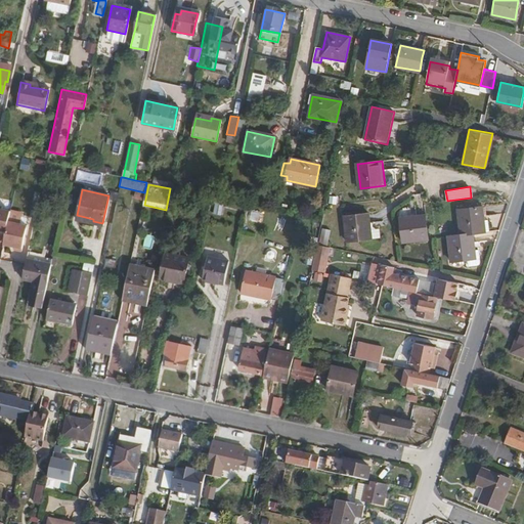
[(459,209),(462,233),(474,232),(486,230),(485,219),(483,206),(459,209)]
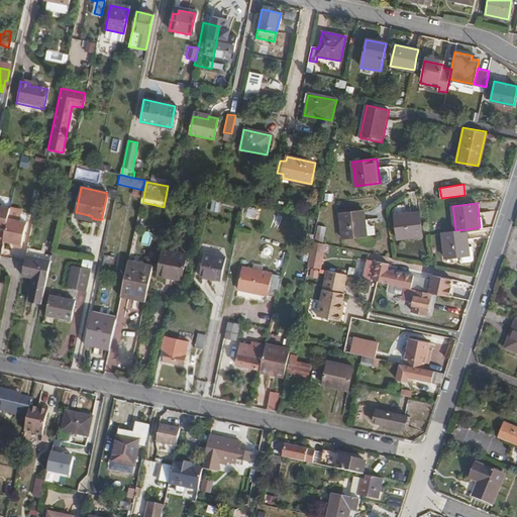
[(9,208),(0,206),(0,226),(5,228),(7,218),(9,208)]
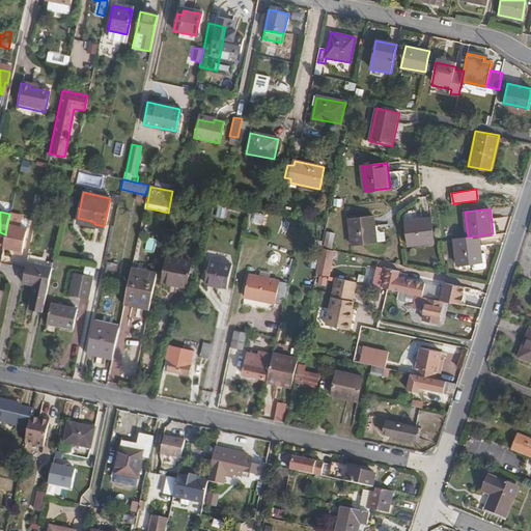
[(373,216),(348,220),(353,246),(378,242),(373,216)]
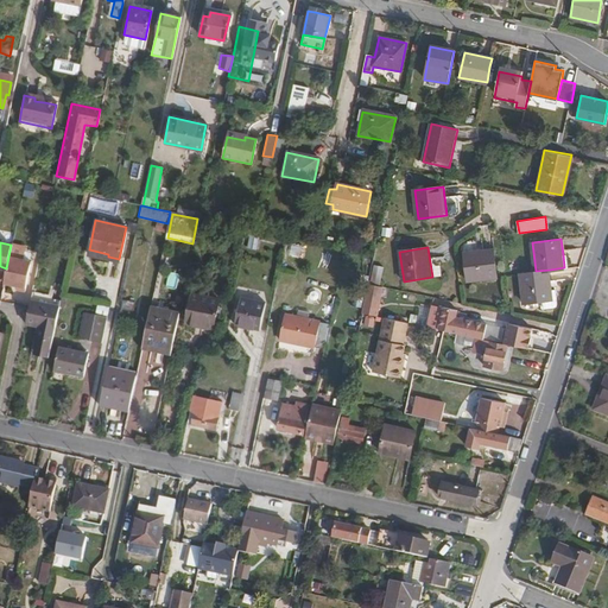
[(493,248),(464,252),(468,280),(498,276),(493,248)]
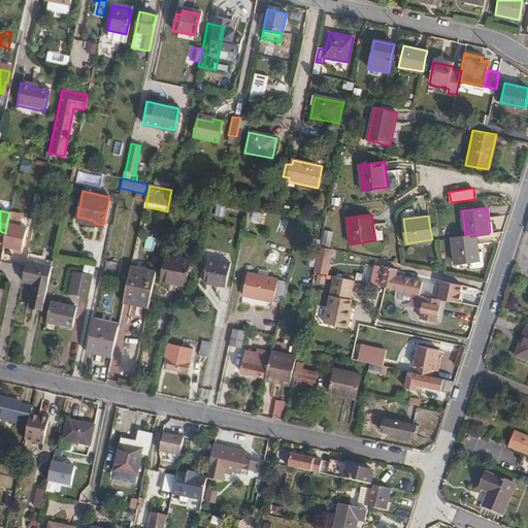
[(21,254),(26,227),(7,223),(5,233),(2,246),(12,249),(12,252),(21,254)]
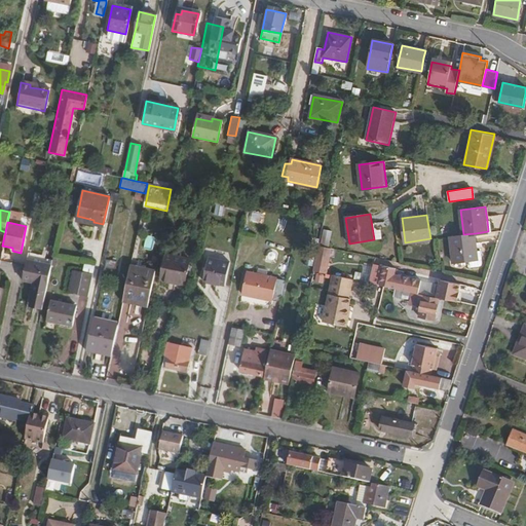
[(476,233),(463,234),(451,236),(454,262),(480,258),(476,233)]
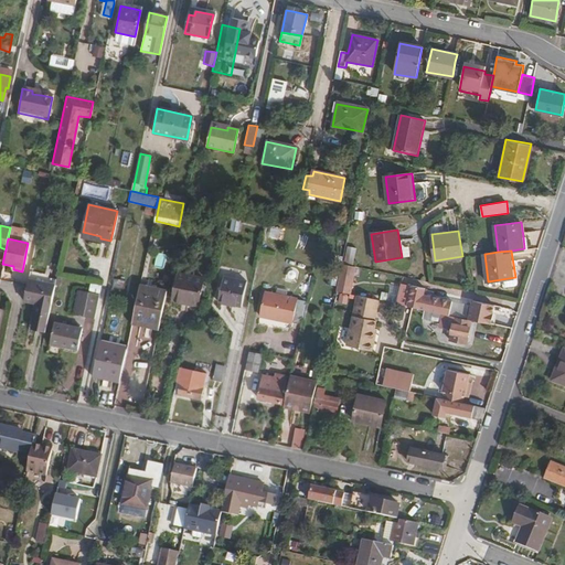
[(349,294),(354,266),(341,264),(336,290),(349,294)]
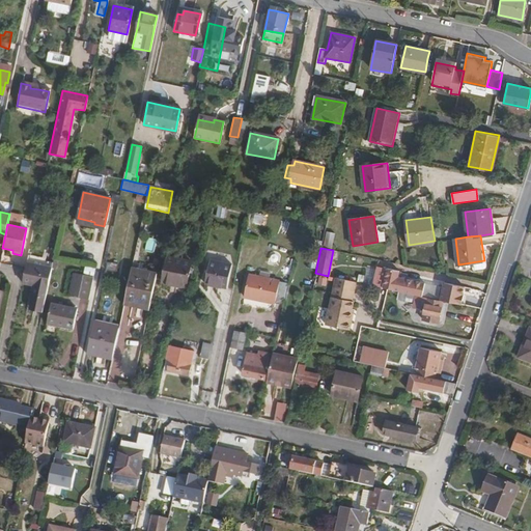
[(166,256),(161,282),(186,287),(191,261),(166,256)]
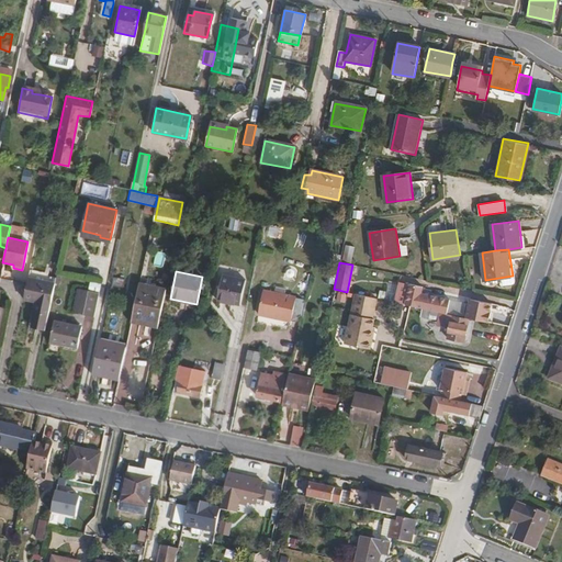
[(221,276),(216,300),(238,304),(244,280),(221,276)]
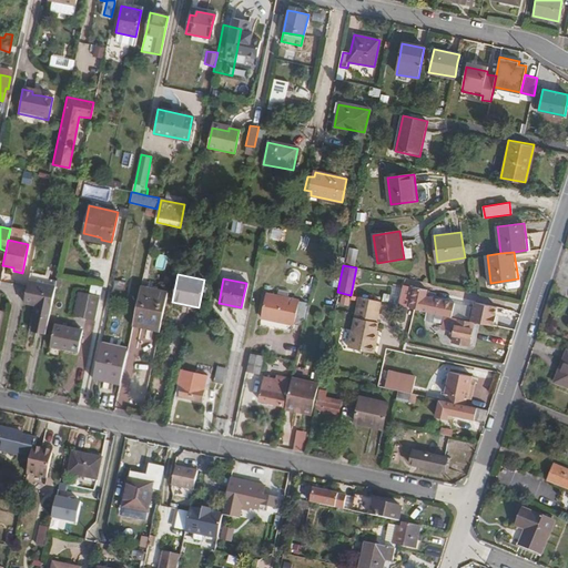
[(28,281),(23,302),(32,304),(36,304),(31,326),(46,328),(54,286),(28,281)]
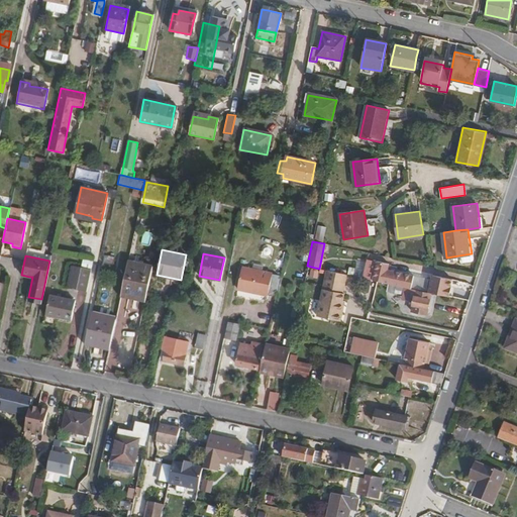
[(120,296),(144,302),(151,265),(128,259),(120,296)]
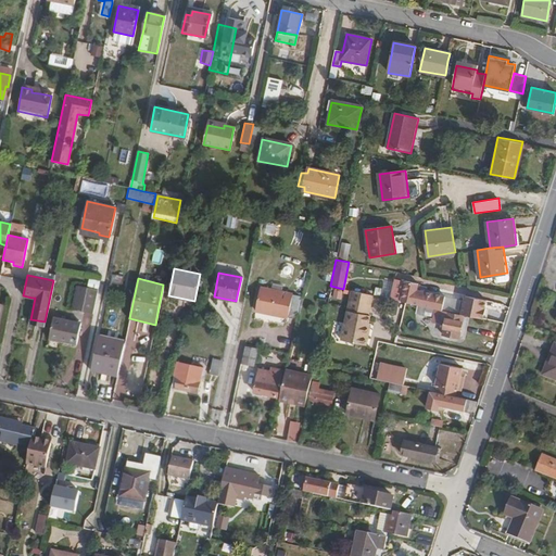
[(406,281),(402,301),(405,302),(421,305),(434,308),(436,305),(443,306),(445,295),(417,290),(418,283),(406,281)]
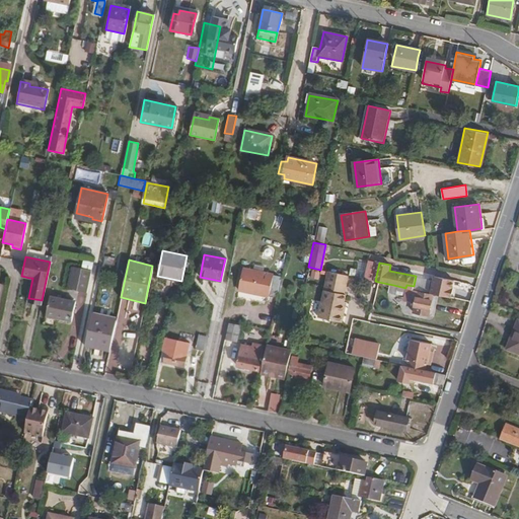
[(253,264),(252,270),(262,272),(263,266),(253,264)]
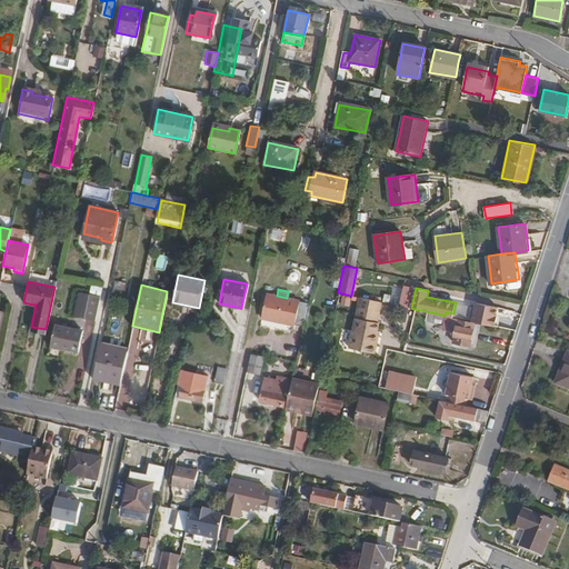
[(86,319),(95,321),(100,296),(91,293),(86,319)]
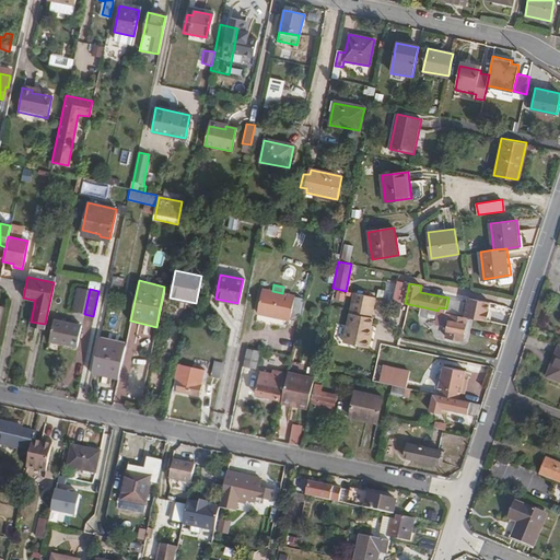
[(272,291),(261,289),(256,312),(298,321),(302,298),(282,293),(272,291)]
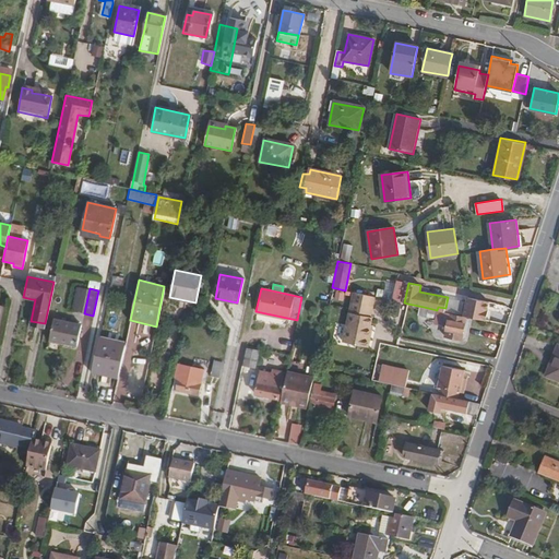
[(470,293),(464,312),(487,319),(492,298),(470,293)]
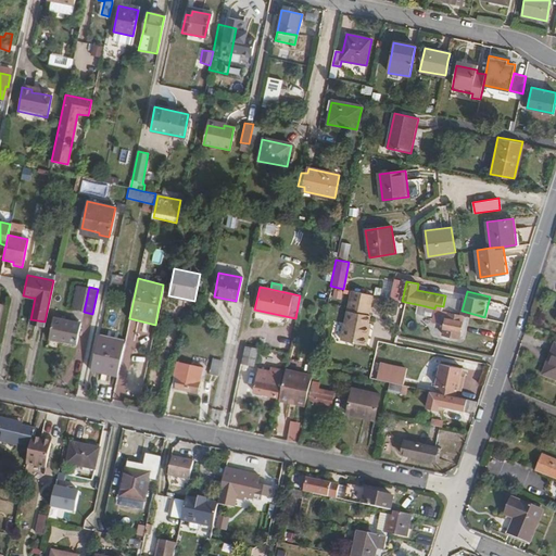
[(110,292),(105,312),(115,314),(119,294),(110,292)]
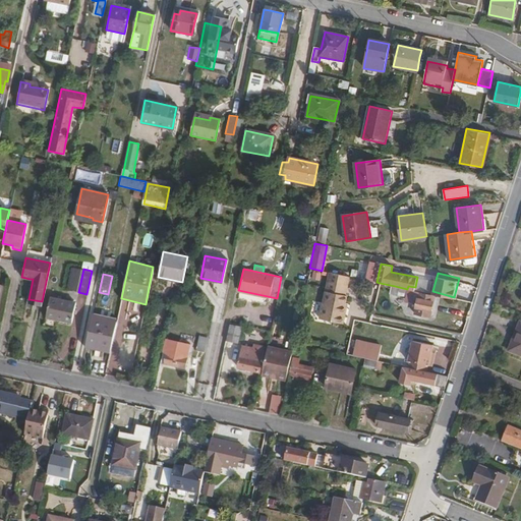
[(24,302),(41,305),(42,301),(29,299),(33,279),(30,279),(24,302)]
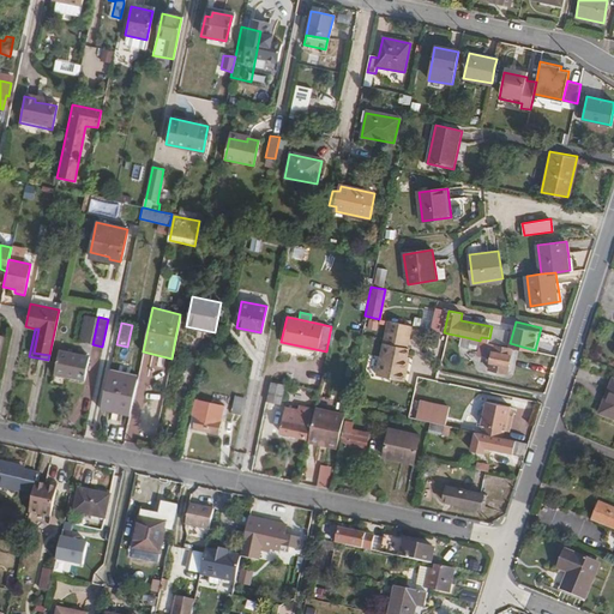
[(405,362),(407,357),(408,348),(407,348),(408,337),(385,332),(377,375),(404,381),(408,362),(405,362)]
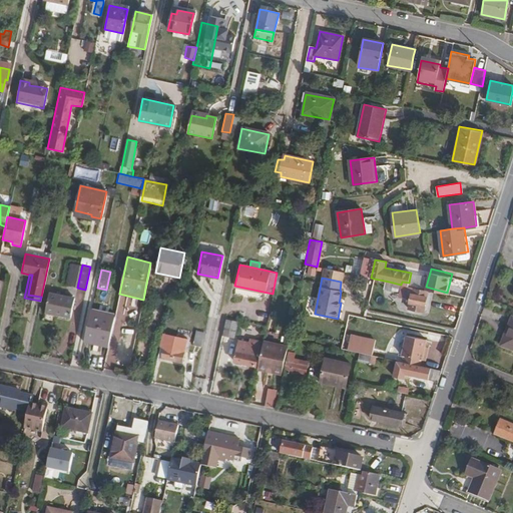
[(402,285),(401,285),(389,282),(388,289),(399,291),(401,292),(402,285)]
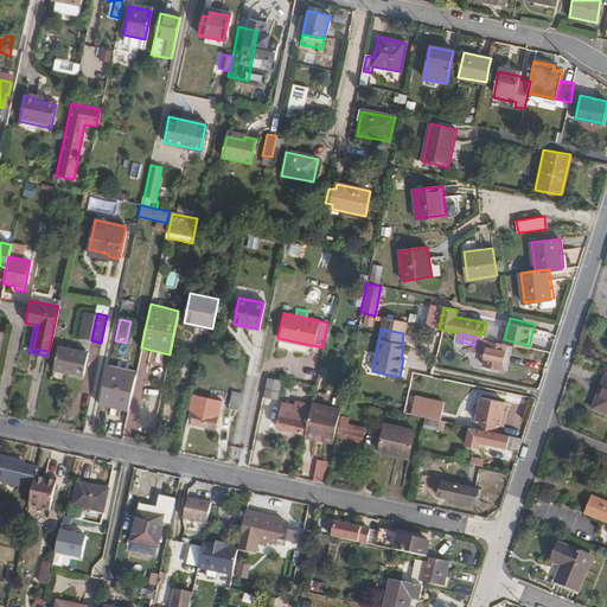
[(483,339),(480,346),(480,347),(486,350),(484,356),(483,366),(500,370),(506,345),(483,339)]
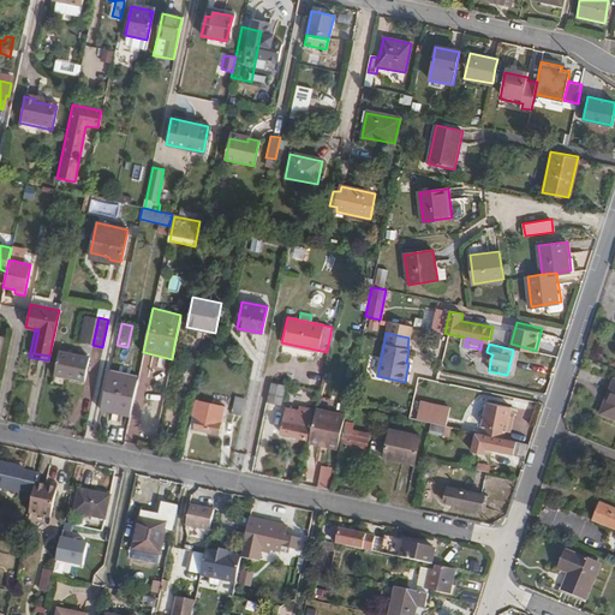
[(481,350),(478,348),(477,356),(477,358),(490,360),(493,354),(487,352),(487,351),(481,350)]
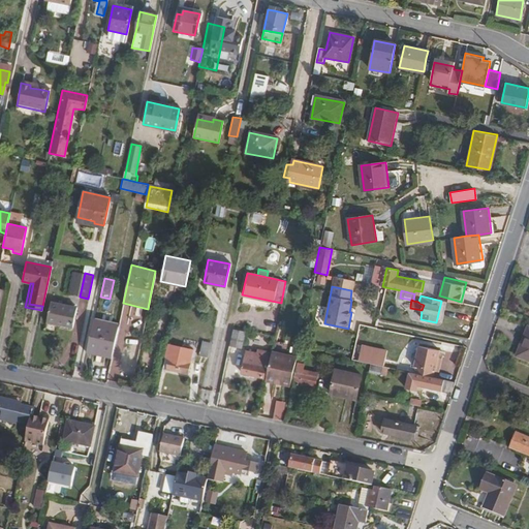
[(51,302),(48,322),(73,328),(78,308),(51,302)]
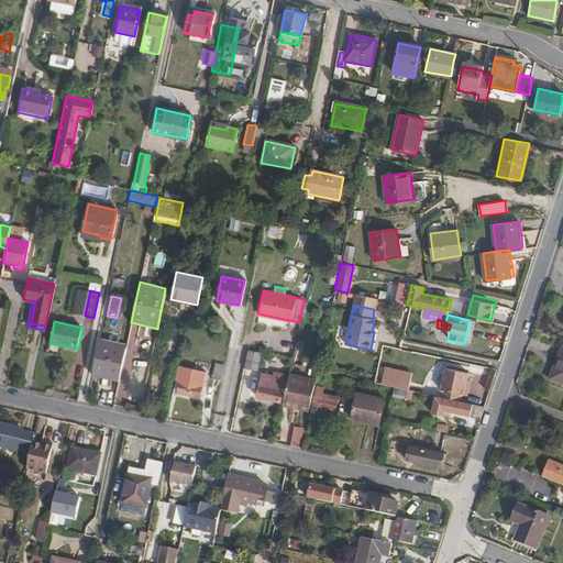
[(437,328),(437,326),(422,322),(421,330),(434,333),(437,328)]
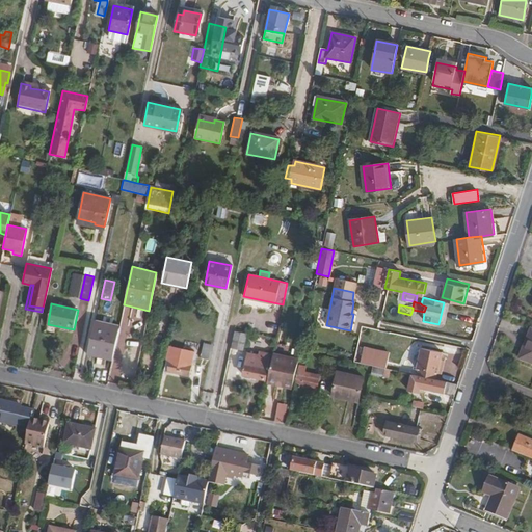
[(87,353),(112,358),(118,328),(95,323),(87,353)]
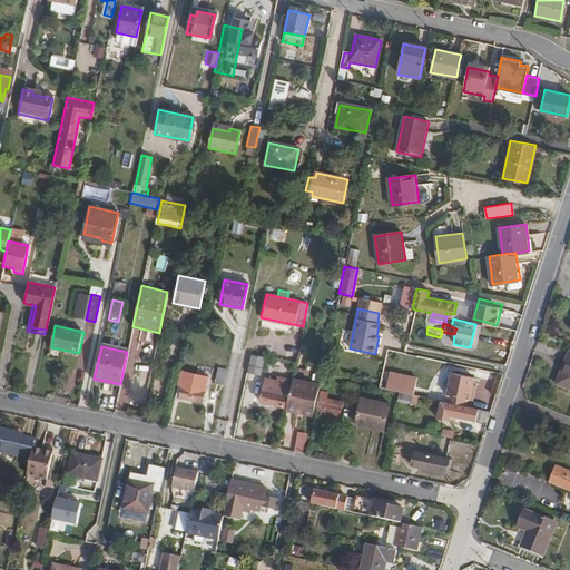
[(569,353),(568,353),(556,384),(569,389),(569,353)]
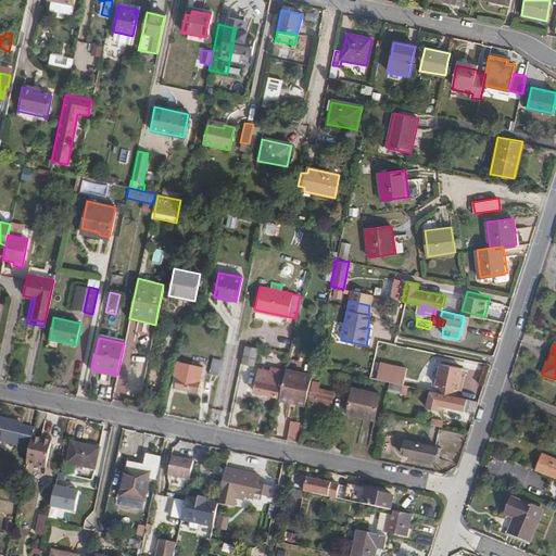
[(243,345),(240,365),(253,367),(256,348),(243,345)]
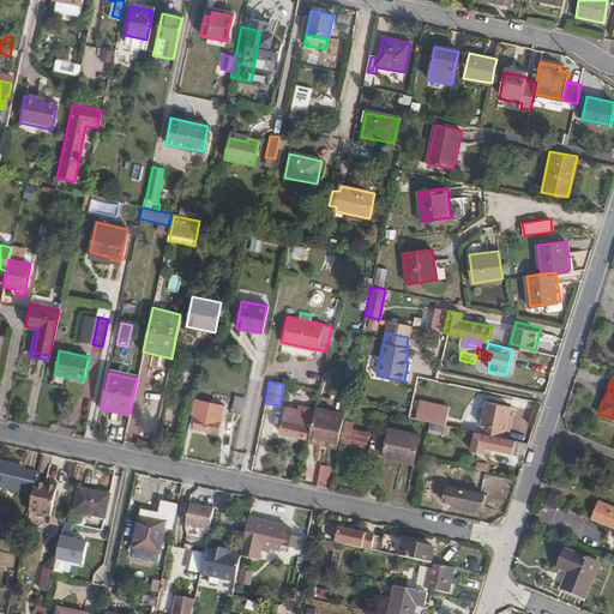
[(232,413),(240,415),(244,398),(235,397),(232,413)]
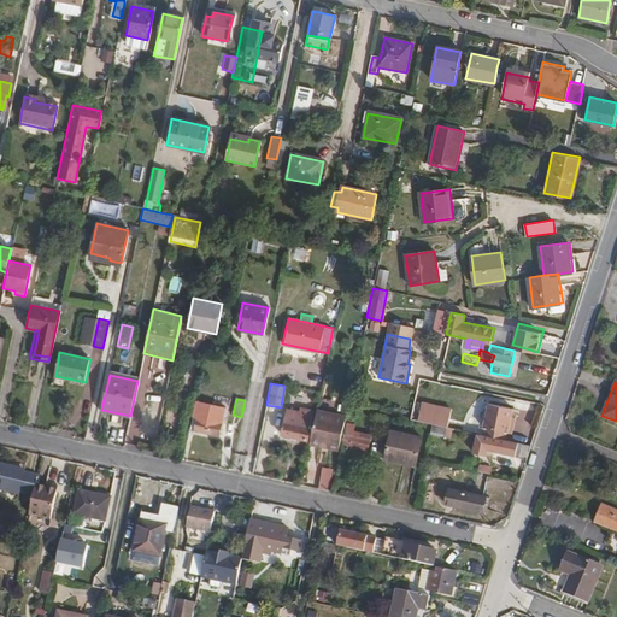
[(191,430),(218,435),(223,409),(197,404),(191,430)]
